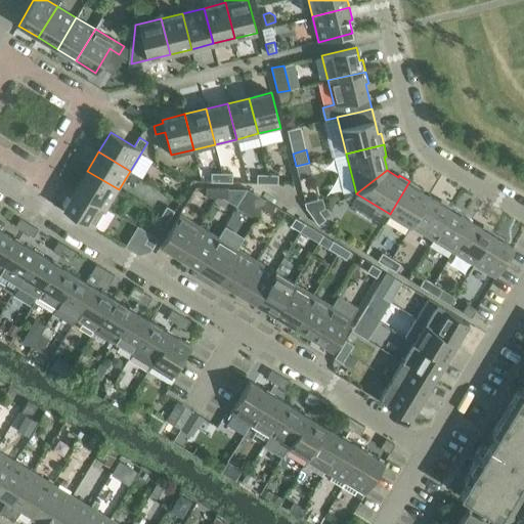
[(119,189),(87,171),(76,189),(106,209),(119,189)]
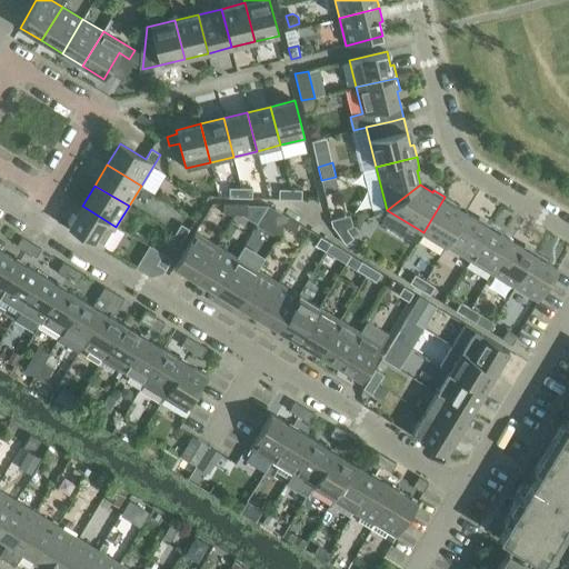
[(230,188),(229,198),(241,198),(241,188),(230,188)]
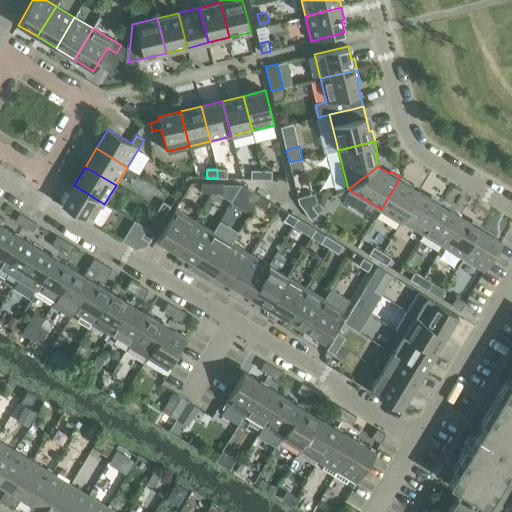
[(227,178),(227,169),(217,169),(217,178),(227,178)]
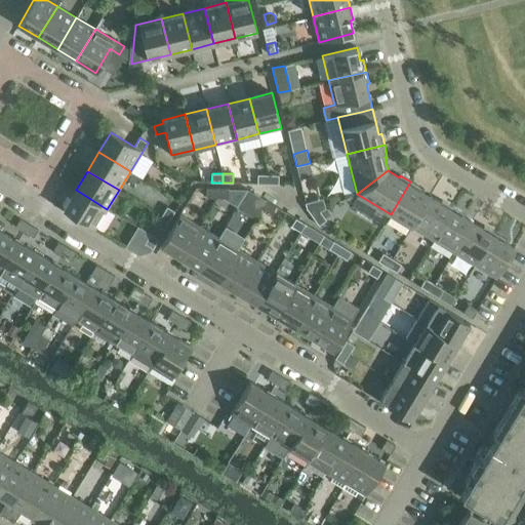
[(257,174),(257,184),(268,184),(268,174),(257,174)]
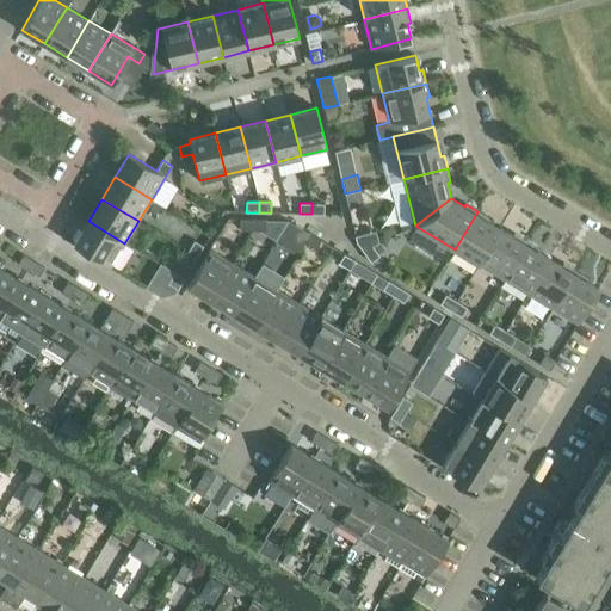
[(325,215),(325,204),(312,203),(312,214),(325,215)]
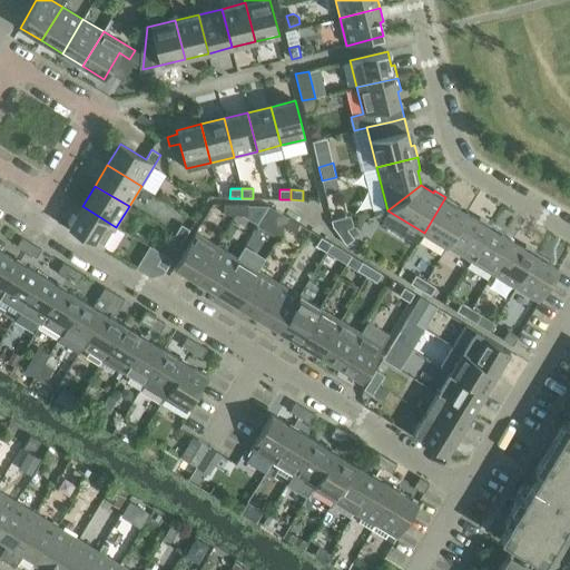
[(455,206),(457,204),(445,197),(424,233),(446,246),(467,214),(455,206)]
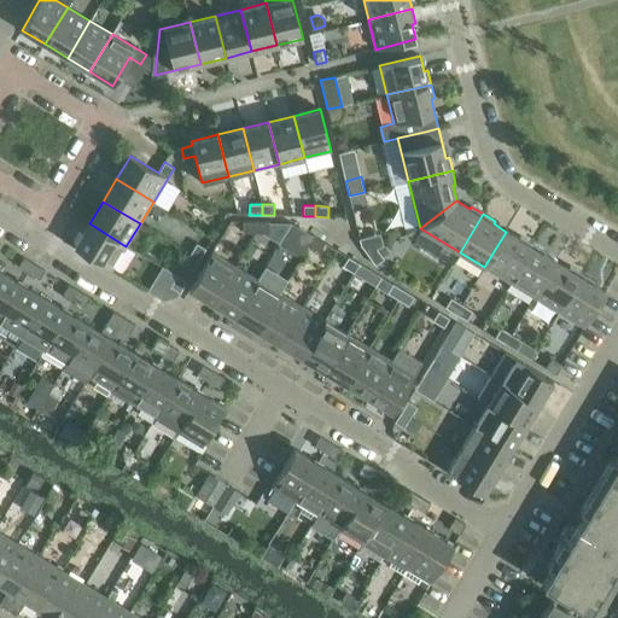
[(244,221),(243,232),(256,233),(256,222),(244,221)]
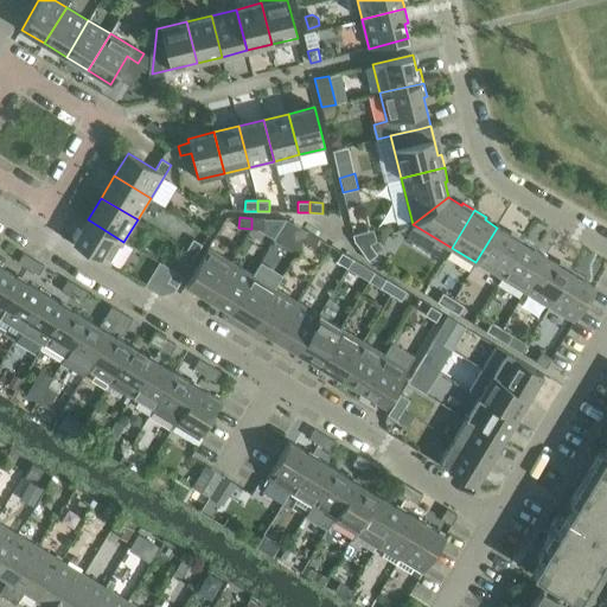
[(263,229),(263,218),(251,218),(251,229),(263,229)]
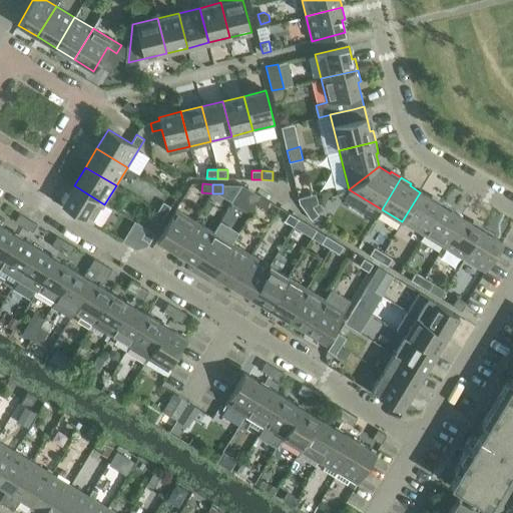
[(62,204),(93,223),(104,204),(74,185),(62,204)]
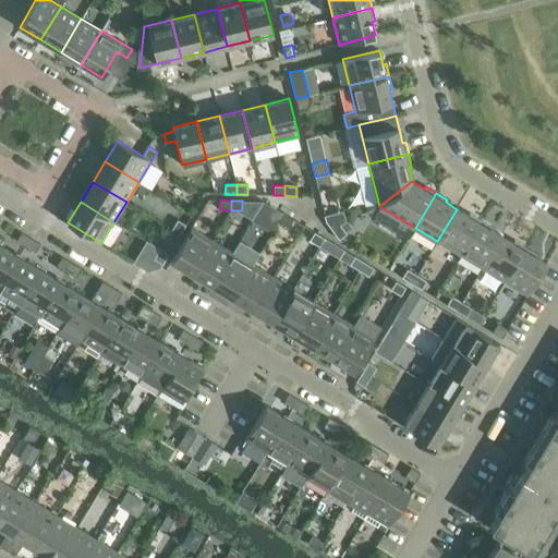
[(274,207),(269,216),(279,222),(283,214),(274,207)]
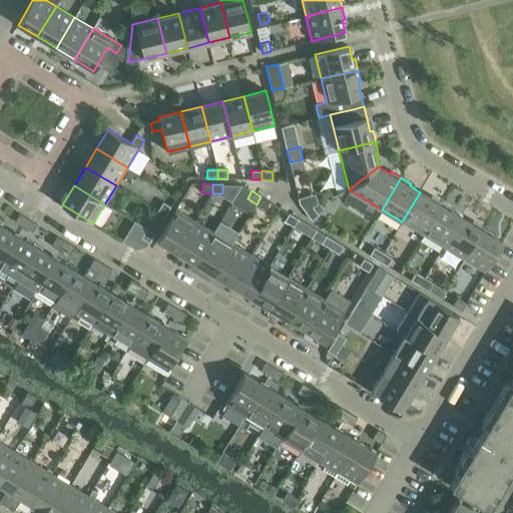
[(432,195),(431,198),(420,192),(402,221),(423,233),(442,201),(432,195)]
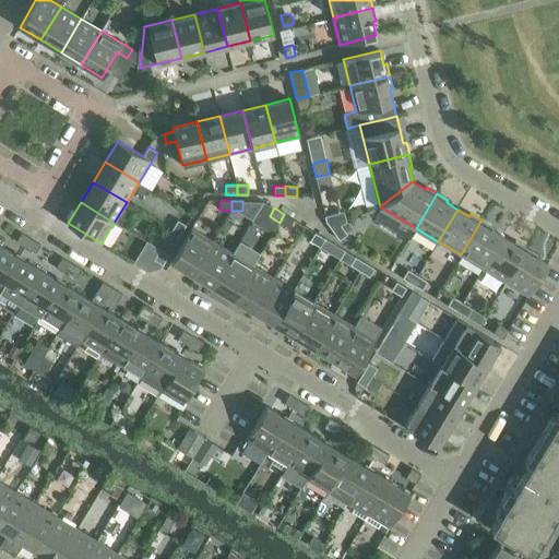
[(345,223),(343,213),(325,216),(326,222),(333,230),(341,225),(345,223)]
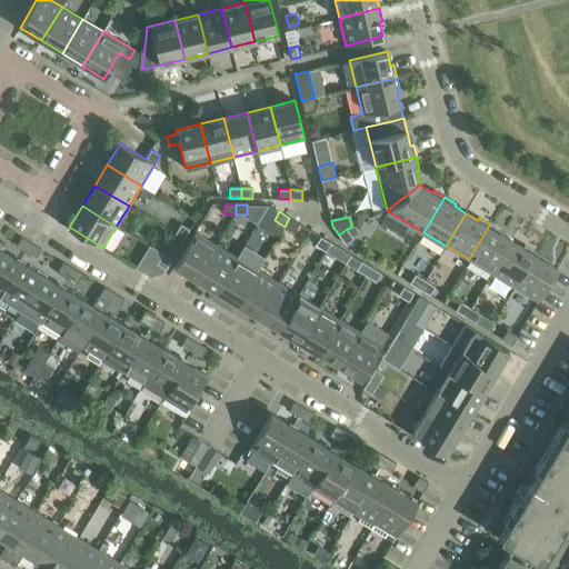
[(295,232),(299,223),(289,218),(285,227),(295,232)]
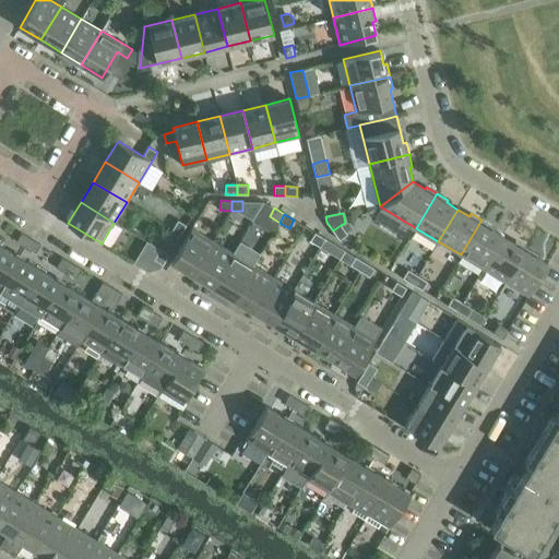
[(186,225),(178,219),(171,229),(180,235),(186,225)]
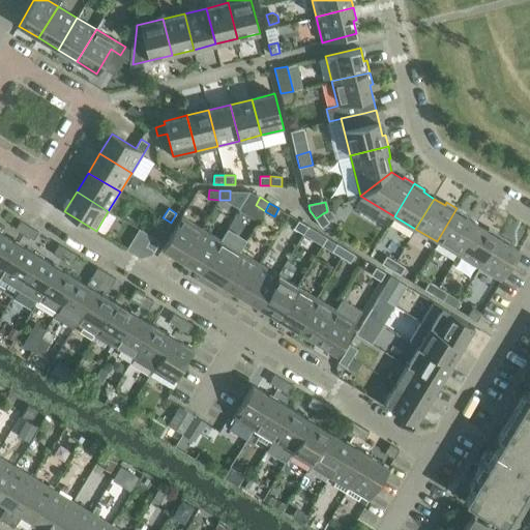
[(466,217),(467,214),(457,208),(437,241),(458,255),(476,224),(466,217)]
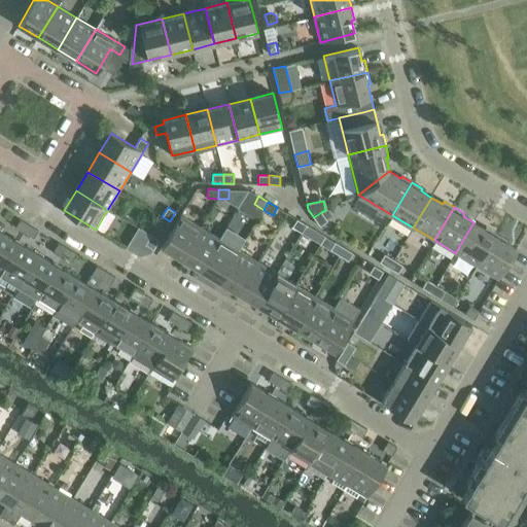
[(320,226),(327,221),(321,212),(314,217),(320,226)]
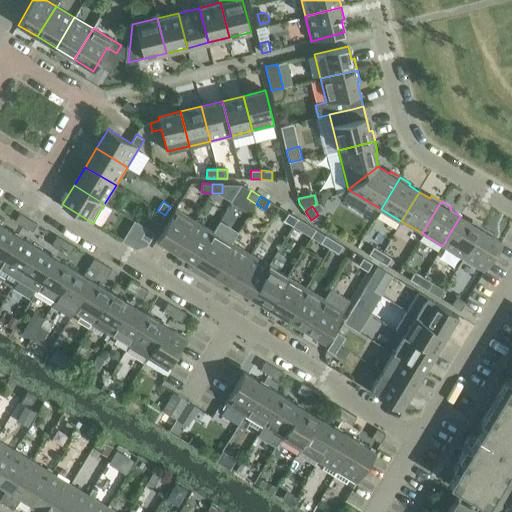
[(175,209),(157,240),(176,252),(195,221),(175,209)]
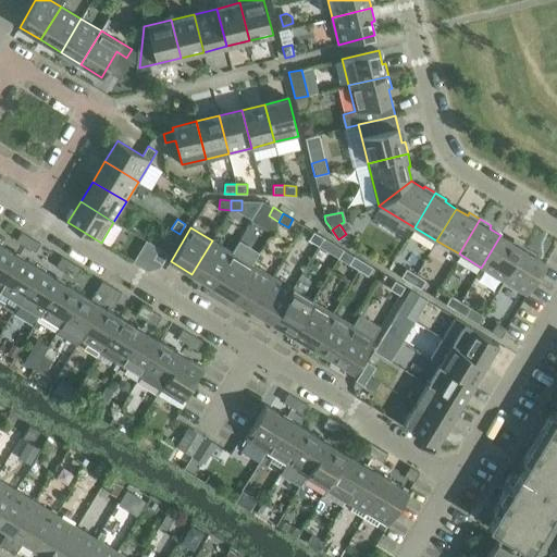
[(180,234),(171,229),(165,239),(173,244),(180,234)]
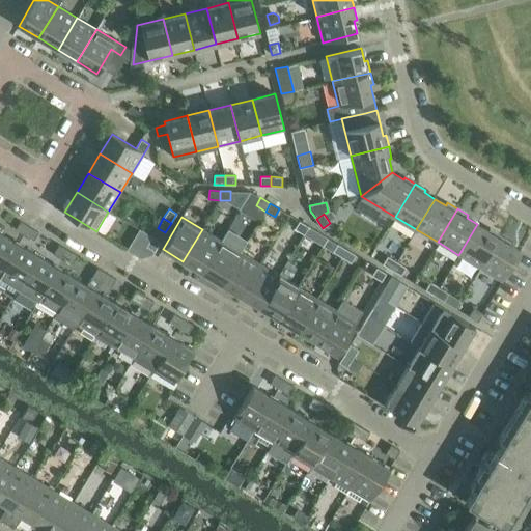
[(20,221),(16,229),(24,234),(29,227),(20,221)]
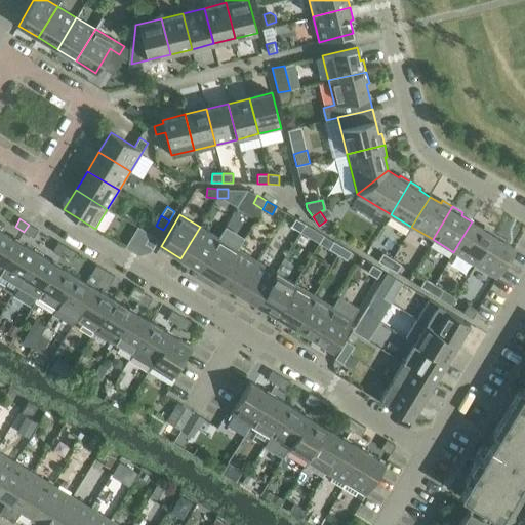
[(295,218),(291,227),(300,232),(305,224),(295,218)]
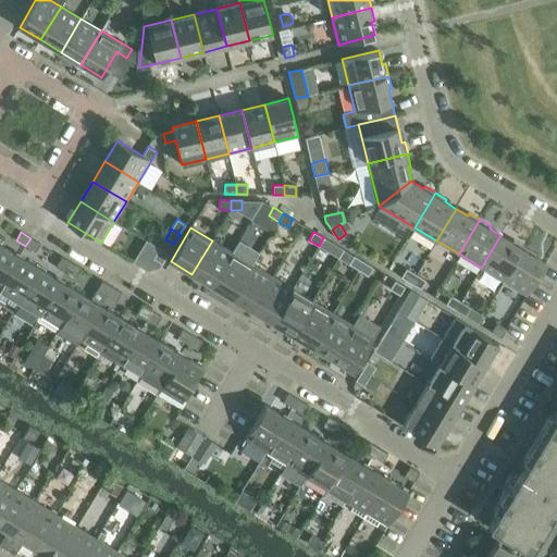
[(514,239),(512,243),(500,235),(481,268),(504,281),(524,246),(514,239)]
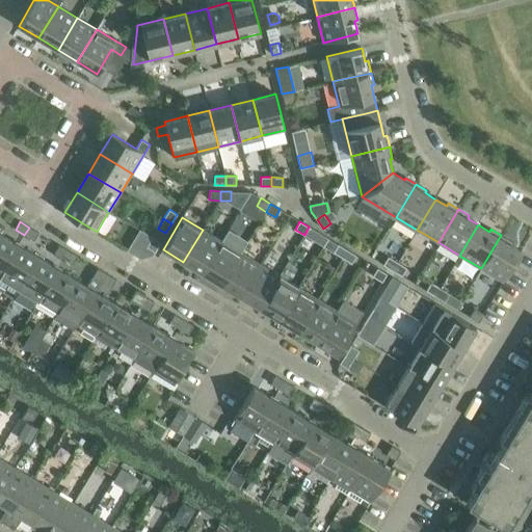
[(314,241),(318,233),(309,227),(304,235),(314,241)]
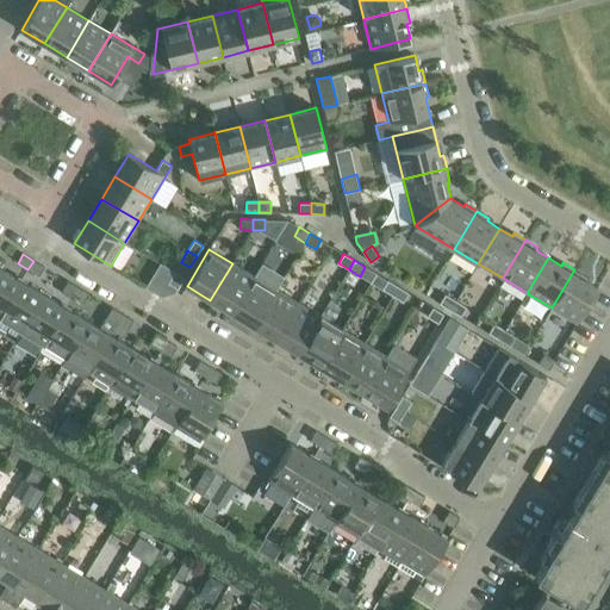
[(38,277),(44,267),(33,261),(27,269),(38,277)]
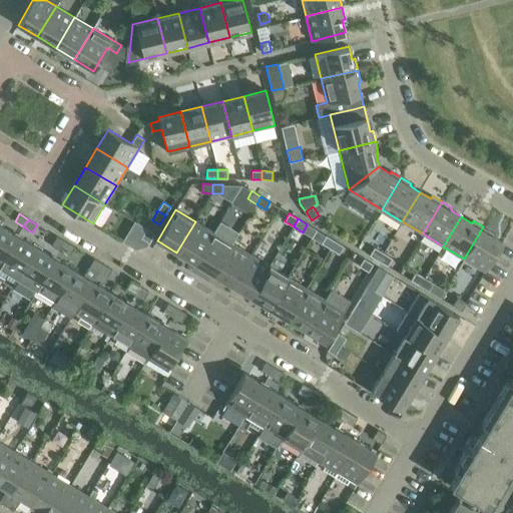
[(159,224),(150,219),(144,228),(146,229),(153,234),(159,224)]
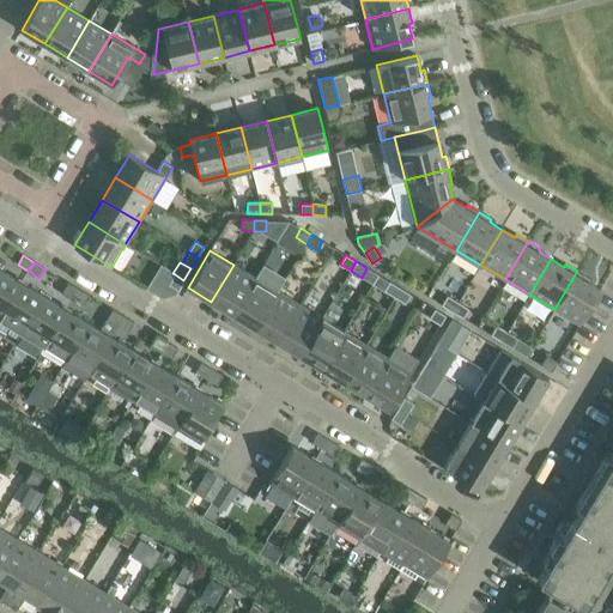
[(234,315),(255,278),(234,265),(211,302),(234,315)]
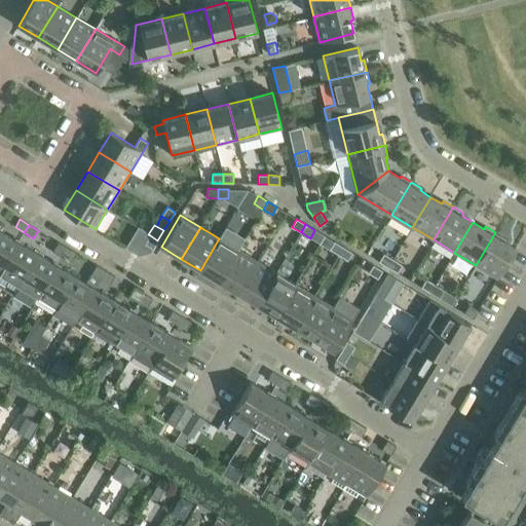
[(0,272),(19,242),(0,231),(0,272)]
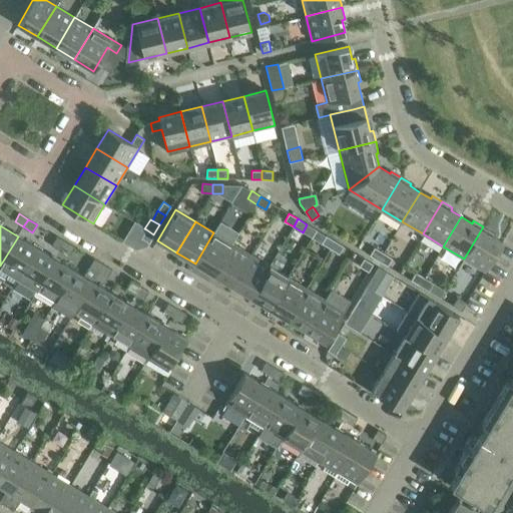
[(485,272),(503,242),(492,235),(493,232),(483,226),(464,259),(485,272)]
